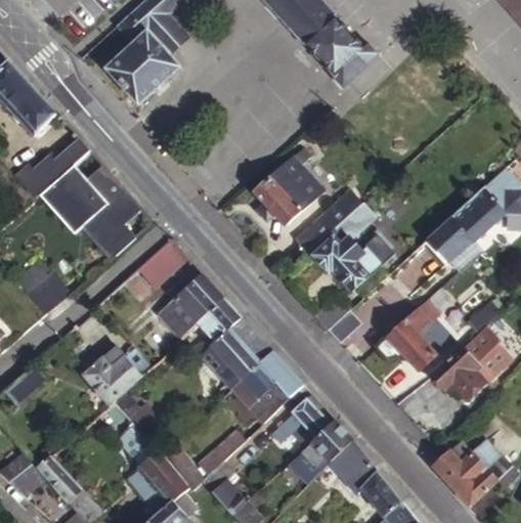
[(167,5),(163,0),(144,0),(117,26),(133,44),(105,70),(140,106),(180,69),(170,56),(142,28),(167,5)]
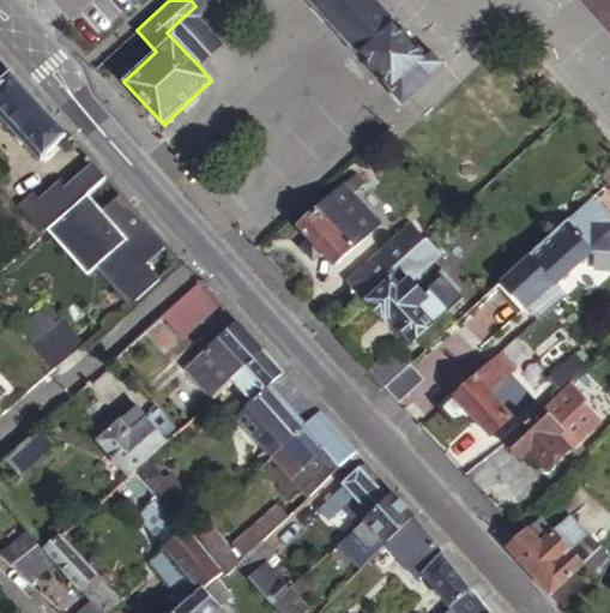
[(191,0),(195,6),(167,32),(199,66),(222,46),(192,12),(205,0),(191,0)]
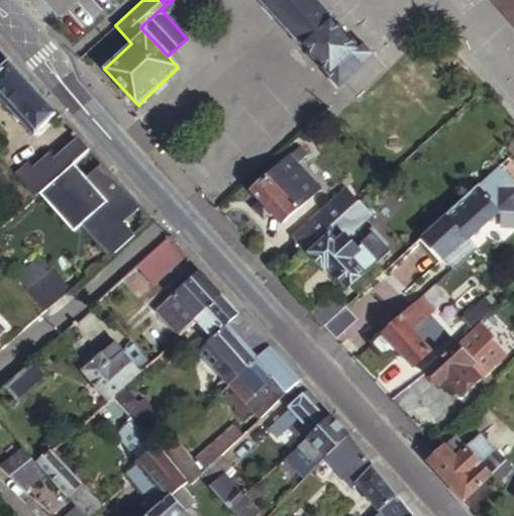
[(262,0),(340,85),(376,54),(366,42),(361,47),(316,0),(262,0)]
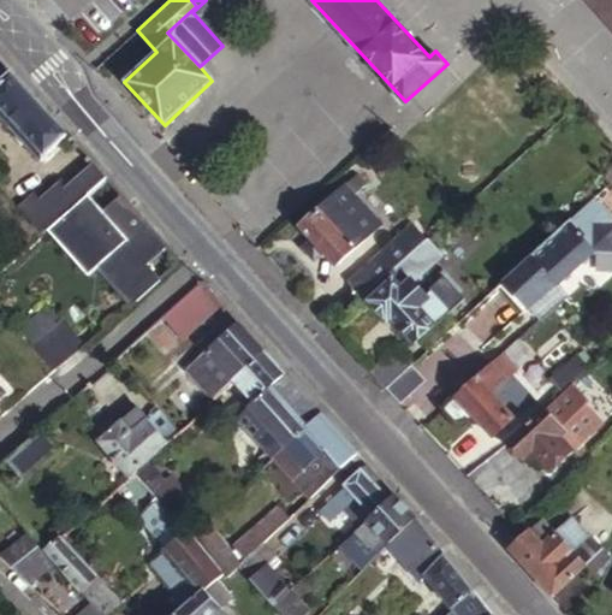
[(583,0),(611,31),(611,0),(583,0)]
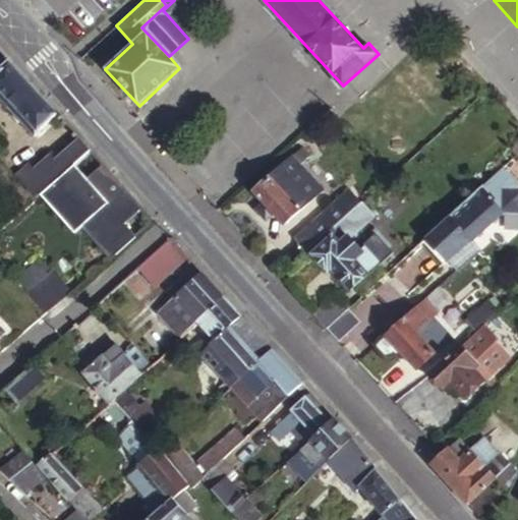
[(0,88),(36,128),(54,111),(3,55),(0,57),(0,88)]
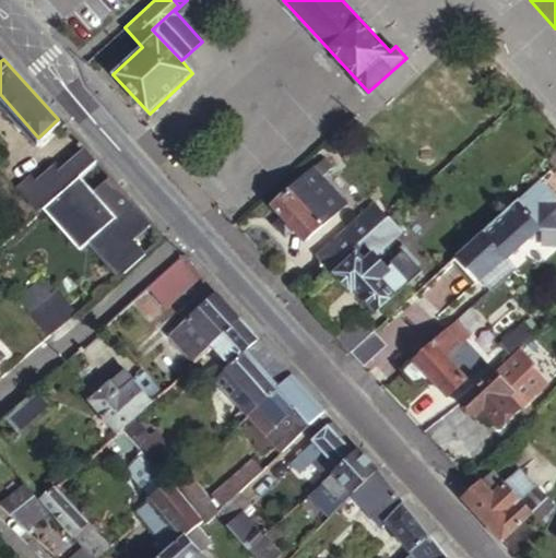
[(68,183),(94,159),(83,147),(56,171),(68,183)]
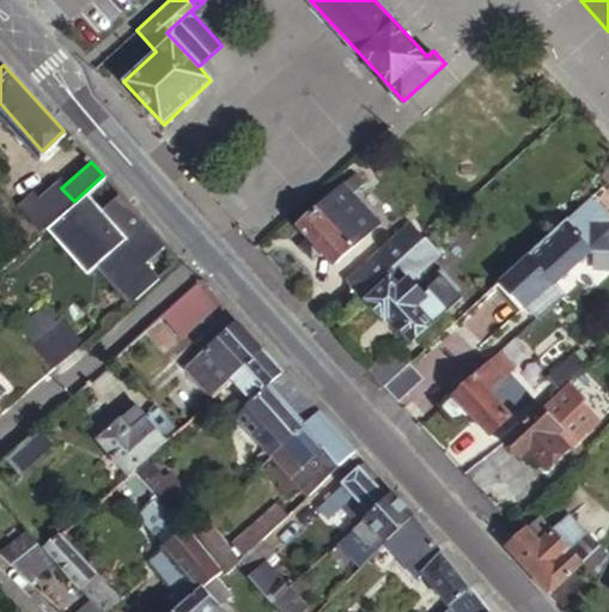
[(140,214),(103,175),(74,201),(41,232),(0,268),(0,295),(12,284),(17,288),(65,244),(84,265),(140,214)]
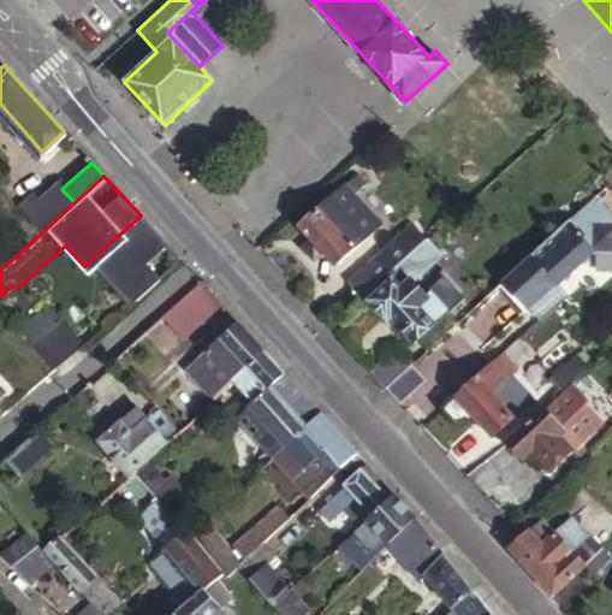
[(358,176),(299,230),(313,244),(306,252),(314,261),(321,254),(334,267),(379,225),(355,200),(369,187),(358,176)]
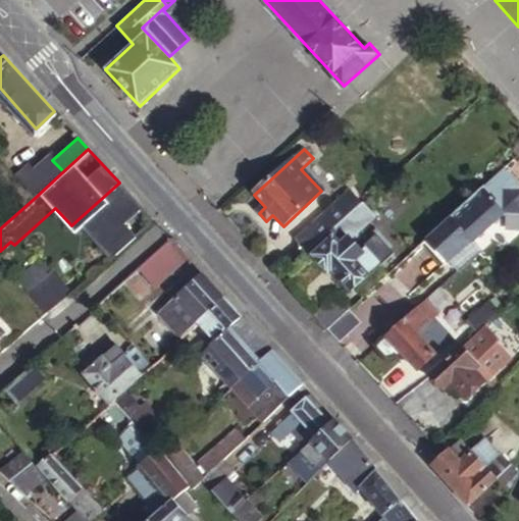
[(35,198),(63,171),(52,160),(47,154),(18,180),(35,198)]
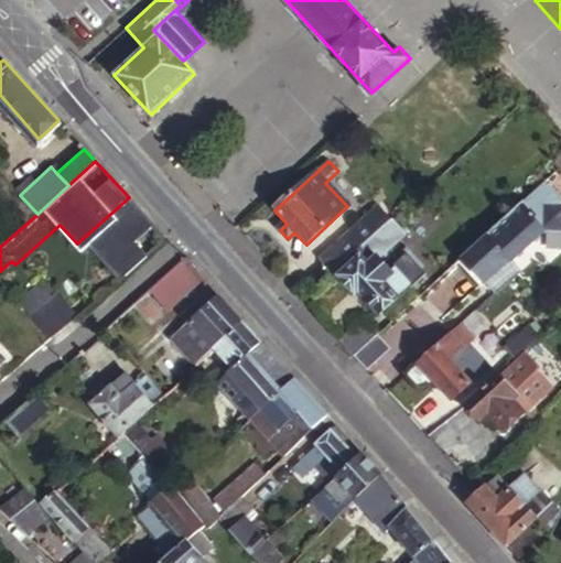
[(560,201),(545,183),(521,204),(545,230),(560,229),(560,201)]
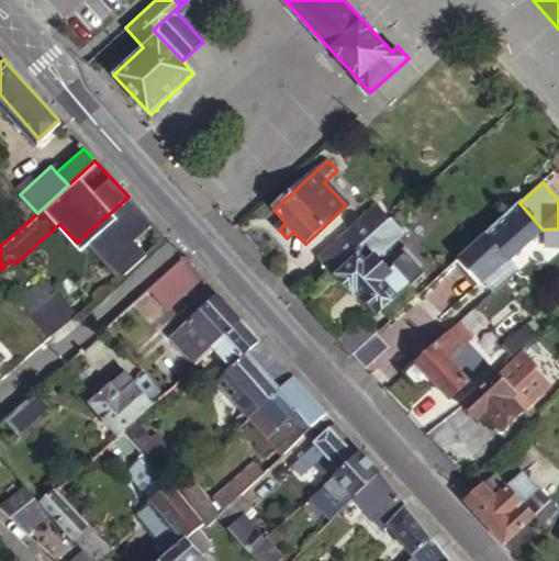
[(520,203),(461,256),(483,280),(509,257),(510,259),(543,229),(520,203)]
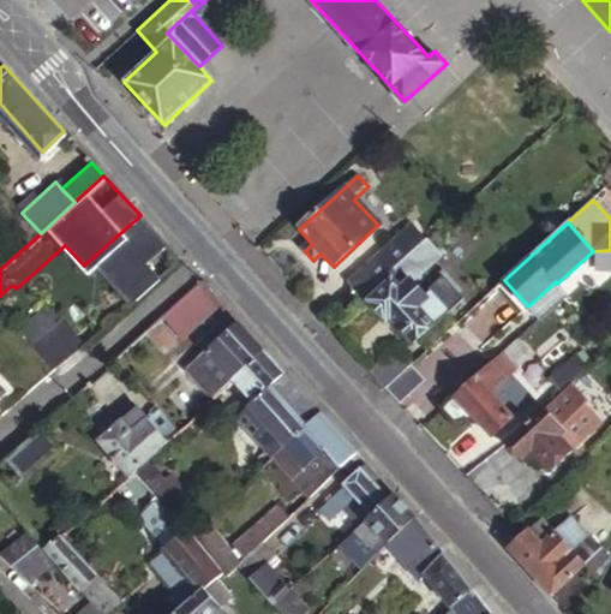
[(426,240),(417,230),(407,239),(417,249),(426,240)]
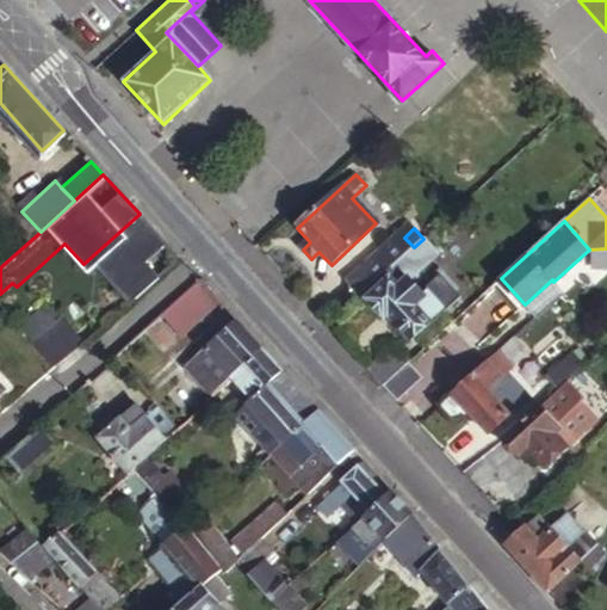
[(359,296),(398,262),(414,247),(404,238),(404,236),(350,284),(359,296)]
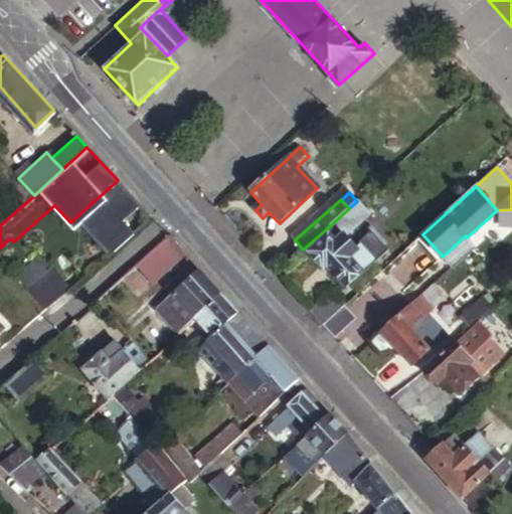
[(349,208),(336,220),(338,223),(306,253),(324,274),(328,270),(353,297),(383,271),(348,232),(369,213),(357,201),(349,208)]
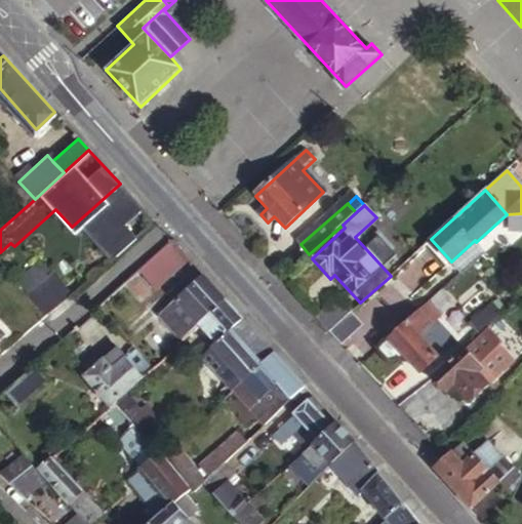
[(188,259),(169,239),(132,272),(152,293),(188,259)]
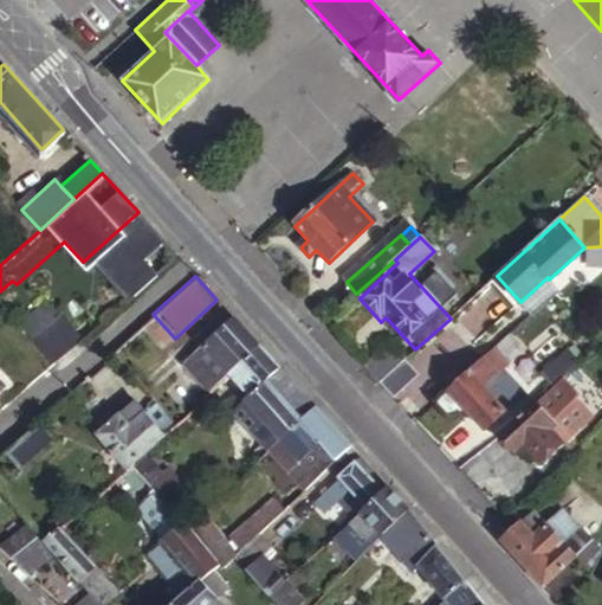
[(497,276),(489,284),(511,309),(520,302),(497,276)]
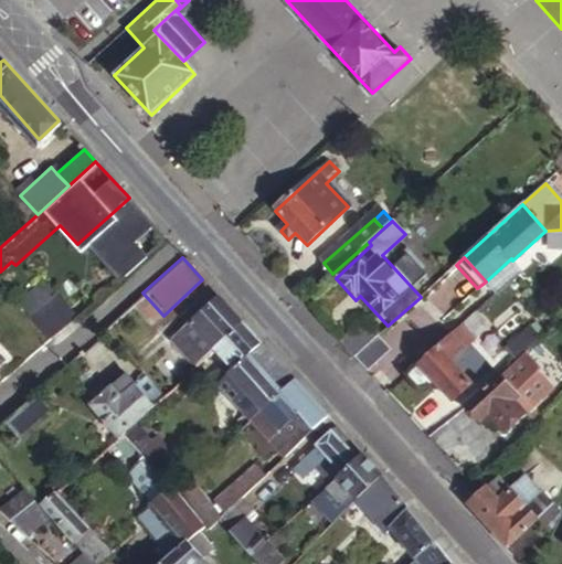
[(511,258),(486,282),(497,294),(522,270),(512,261),(511,258)]
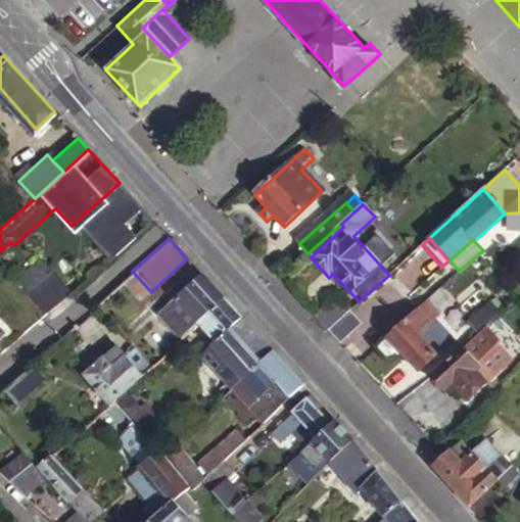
[(181,334),(222,296),(199,272),(154,314),(177,338),(181,334)]
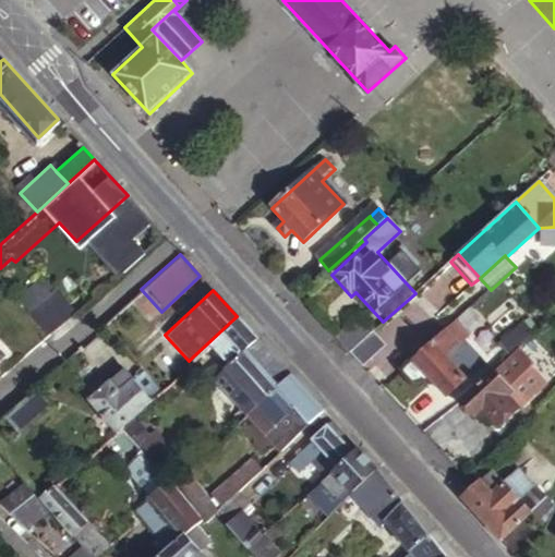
[(51,306),(63,321),(80,306),(68,292),(51,306)]
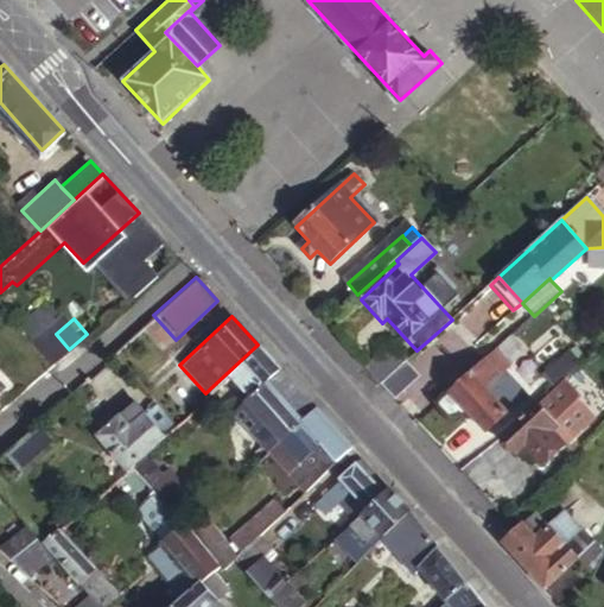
[(496,349),(510,365),(525,353),(510,337),(496,349)]
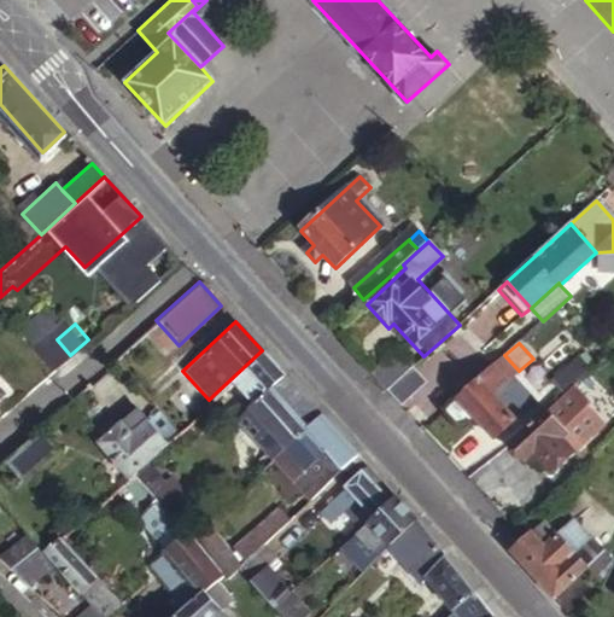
[(262,350),(214,395),(237,420),(285,376),(262,350)]
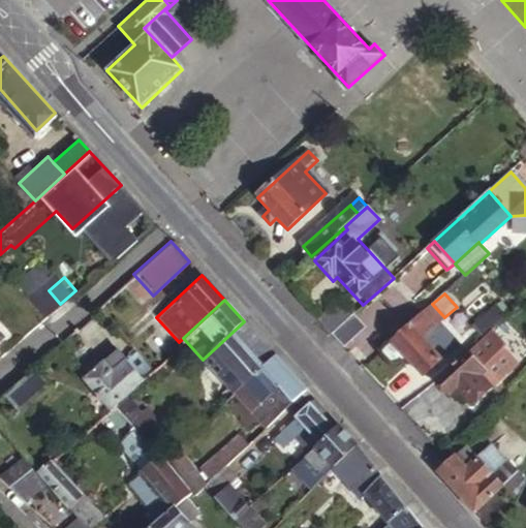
[(469,323),(481,336),(505,313),(494,301),(469,323)]
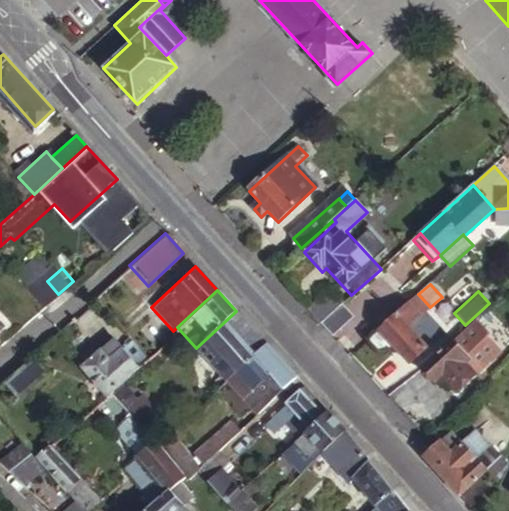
[(418,294),(367,341),(377,353),(384,352),(390,346),(407,363),(441,333),(423,314),(430,307),(418,294)]
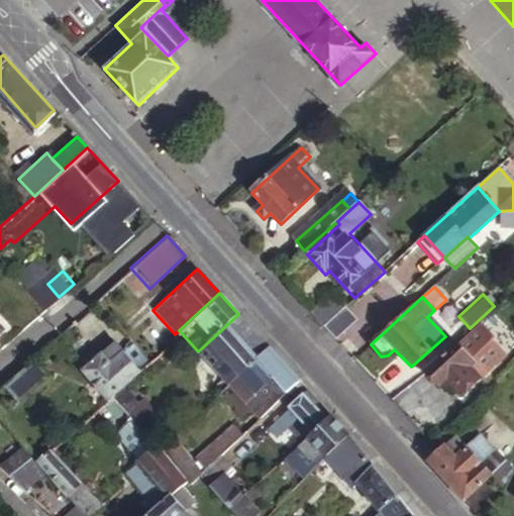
[(198,351),(227,383),(267,346),(238,314),(198,351)]
